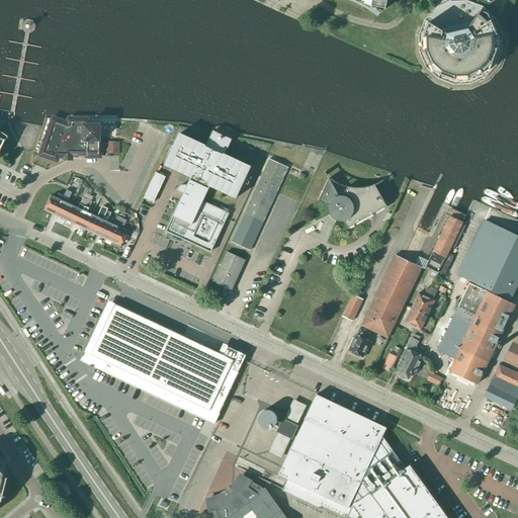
[(351,0),(358,3),(364,6),(370,9),(377,14),(378,8),(385,9),(387,0),(351,0)]
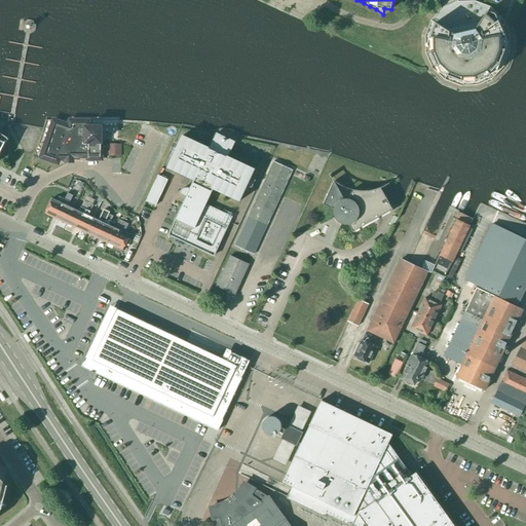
[(460,86),(477,86),(492,79),(504,67),(510,51),(510,34),(502,19),(490,7),(475,1),(457,1),(442,8),(430,21),(424,37),(425,53),(433,69),(445,80),(460,86)]
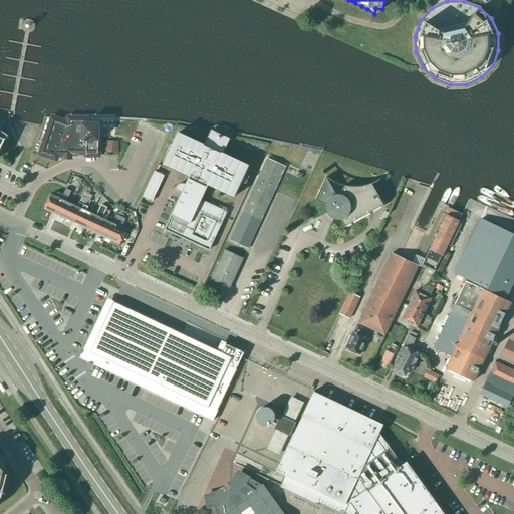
[(67,123),(52,118),(41,154),(56,159),(58,155),(65,155),(65,157),(70,157),(70,153),(86,153),(86,155),(98,156),(98,124),(85,123),(85,119),(68,118),(67,123)]
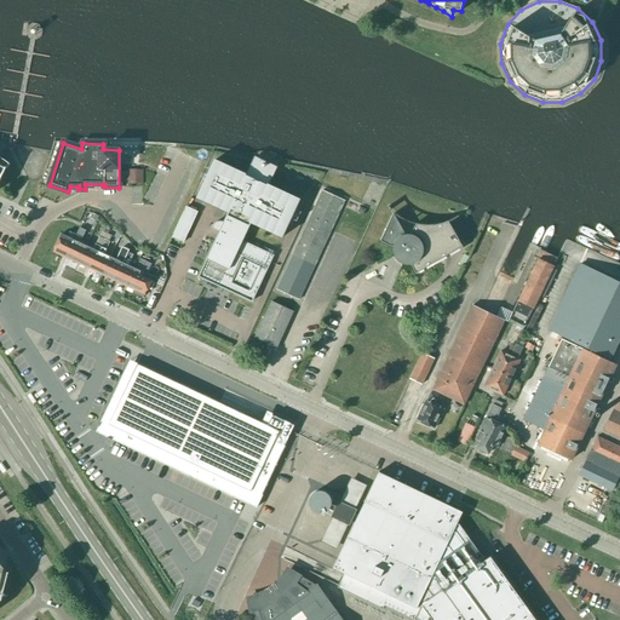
[(212,227),(211,229),(212,229),(212,228),(219,231),(200,275),(202,276),(251,298),(253,300),(274,256),(242,241),(251,223),(282,237),(300,200),(269,185),(276,171),(253,160),(246,176),(214,161),(212,166),(211,165),(207,171),(210,172),(197,197),(229,212),(224,223),(223,222),(220,222),(219,222),(218,222),(216,223),(214,224),(213,225),(212,227)]
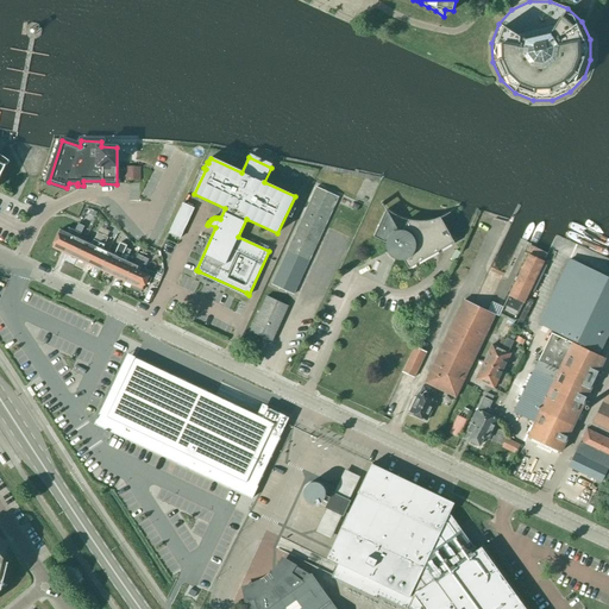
[(125,181),(140,181),(140,167),(125,167),(125,181)]
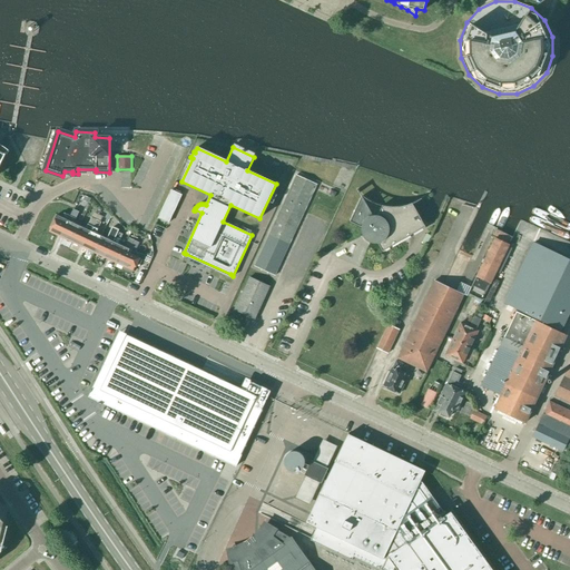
[(254,266),(275,276),(317,185),(296,175),(254,266)]
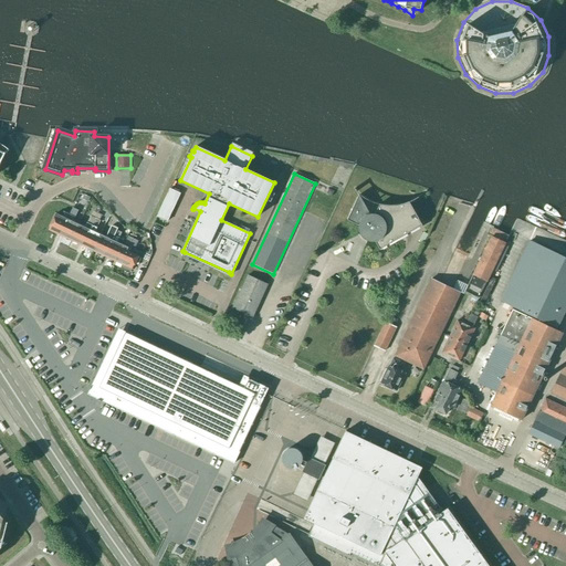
[(167,221),(180,194),(170,189),(157,217),(167,221)]
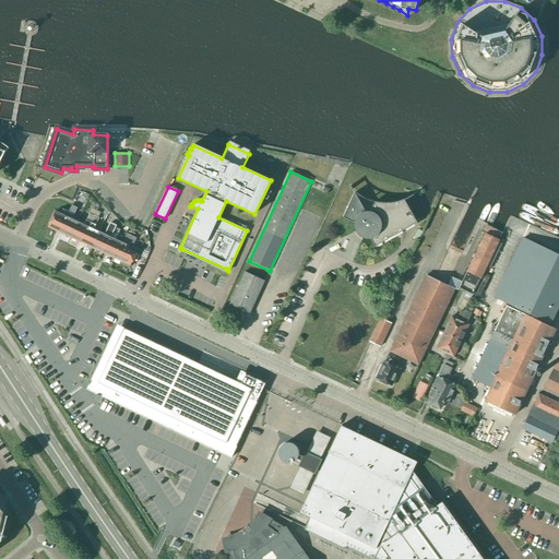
[(366,212),(355,193),(343,217),(358,225),(358,226),(358,227),(358,228),(359,229),(359,230),(360,232),(361,233),(363,234),(364,234),(365,235),(366,235),(367,236),(368,236),(369,236),(376,247),(409,227),(411,230),(416,227),(415,224),(417,223),(405,201),(405,200),(402,201),(399,202),(395,202),(394,203),(391,203),(388,203),(385,203),(382,203),(379,203),(376,202),(375,202),(375,203),(370,212),(366,212)]
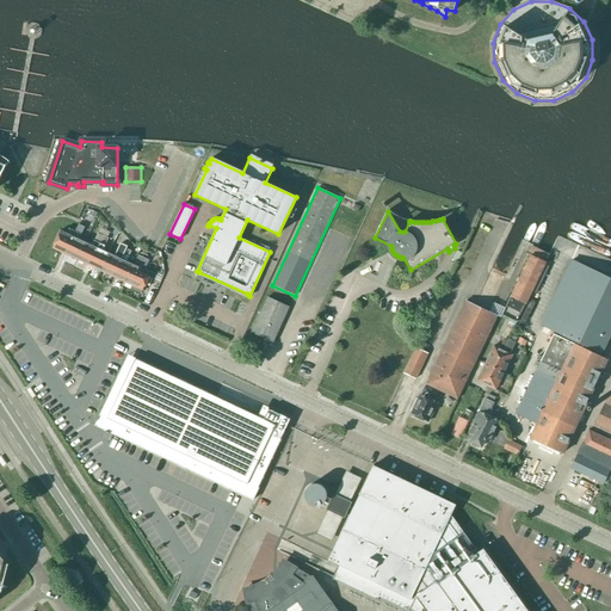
[(65,254),(79,226),(73,223),(68,234),(61,230),(53,248),(65,254)]
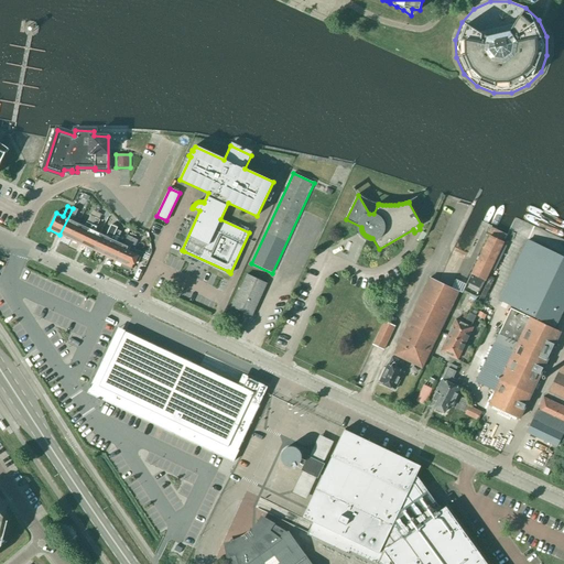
[(77,209),(73,207),(73,208),(60,235),(72,240),(79,224),(73,220),(77,209)]
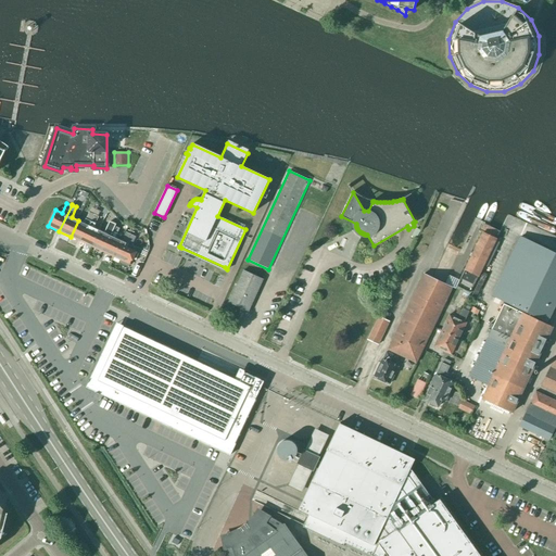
[(81,242),(95,215),(89,213),(85,223),(78,220),(71,237),(81,242)]
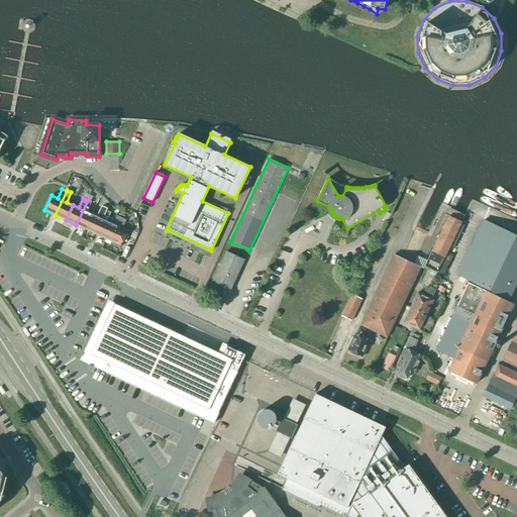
[(86,230),(93,214),(87,211),(92,202),(88,200),(76,225),(86,230)]
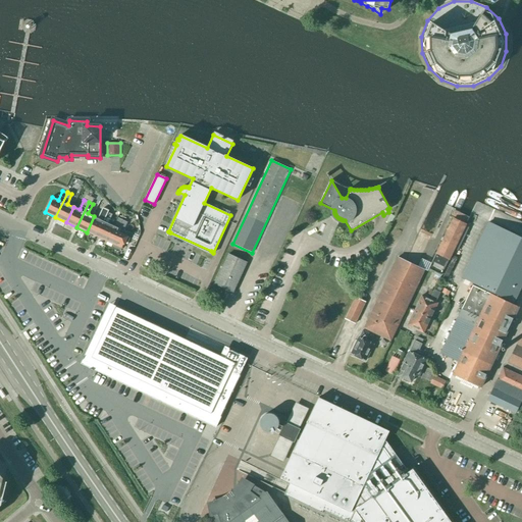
[(97,237),(108,213),(109,211),(103,208),(99,218),(94,216),(87,232),(97,237)]
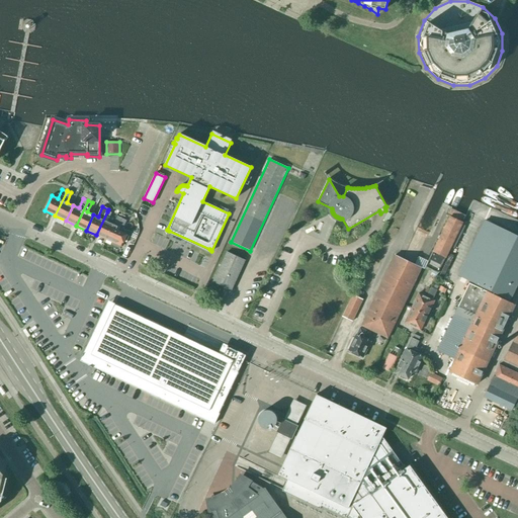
[(114,224),(108,222),(112,212),(107,211),(96,235),(106,240),(114,224)]
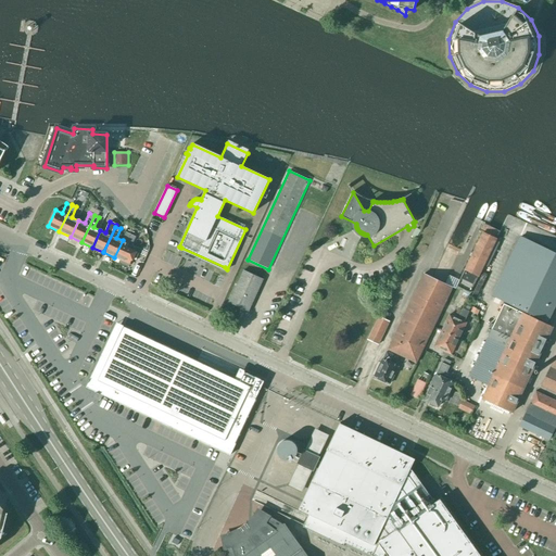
[(123,240),(114,257),(130,265),(134,257),(137,258),(139,254),(130,250),(136,237),(126,232),(123,240)]
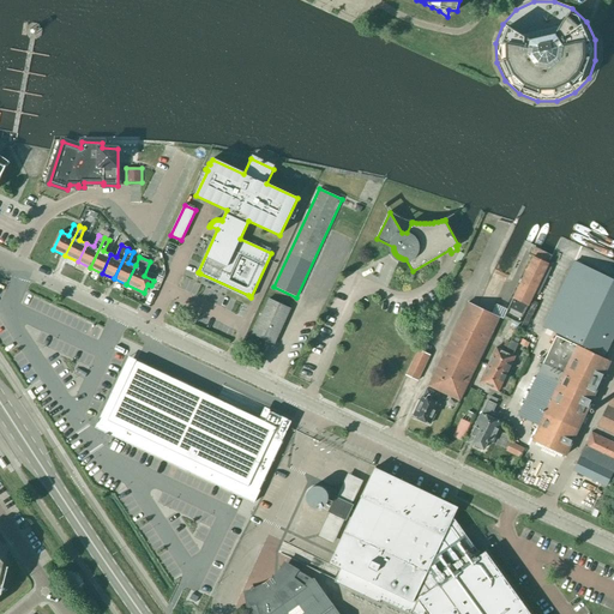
[(504,320),(518,326),(529,305),(528,305),(547,265),(534,259),(515,299),(512,298),(503,319),(504,319),(504,320)]
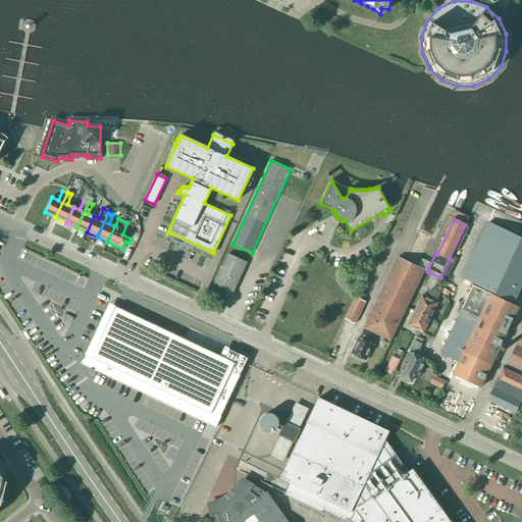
[(472,285),(440,354),(459,363),(454,375),(480,387),(518,307),(511,303),(511,302),(513,303),(521,282),(521,238),(488,222),(462,278),(477,285),(476,286),(472,285)]
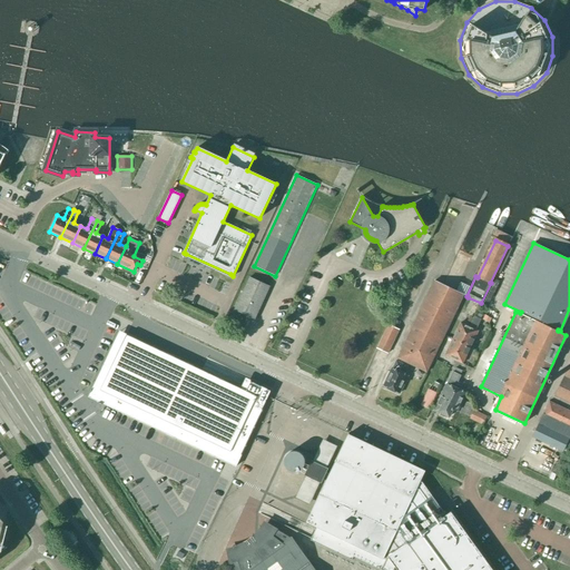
[(255,320),(269,287),(249,277),(235,310),(255,320)]
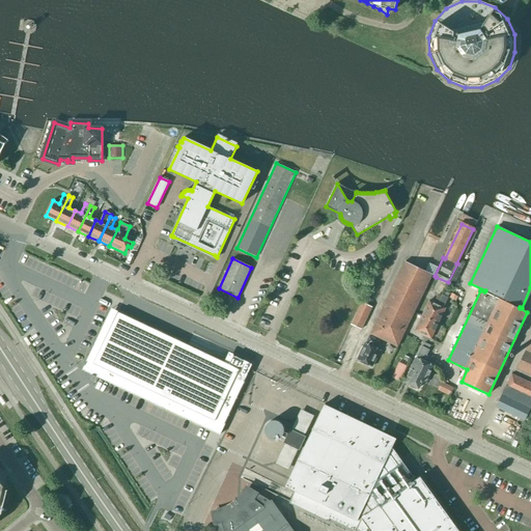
[(397,346),(431,275),(404,261),(370,334),(397,346)]
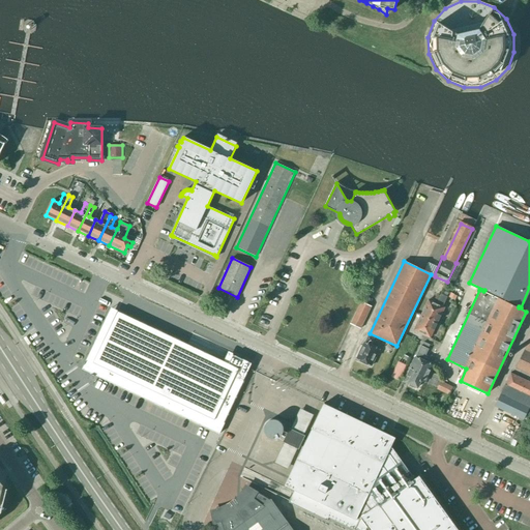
[(437,304),(430,319),(421,334),(430,339),(444,307),(442,307),(447,297),(441,294),(437,304)]
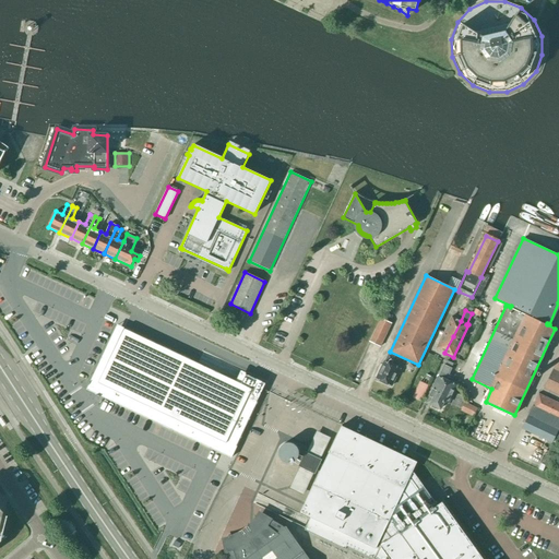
[(453,336),(461,321),(452,317),(444,333),(453,336)]
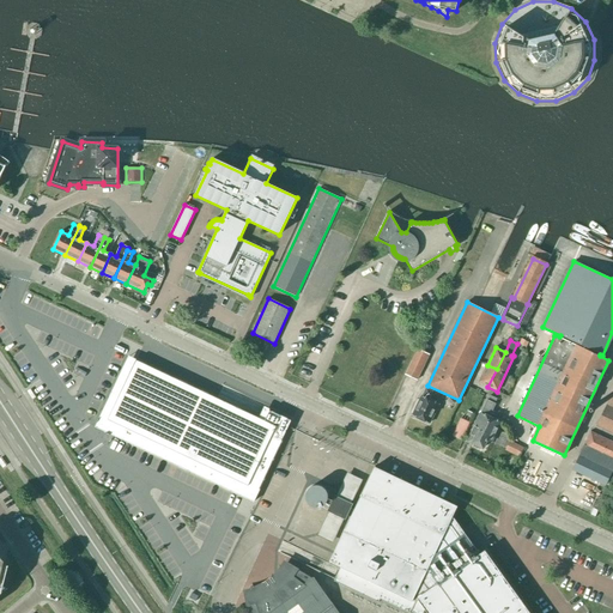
[(417,381),(429,354),(418,350),(405,375),(417,381)]
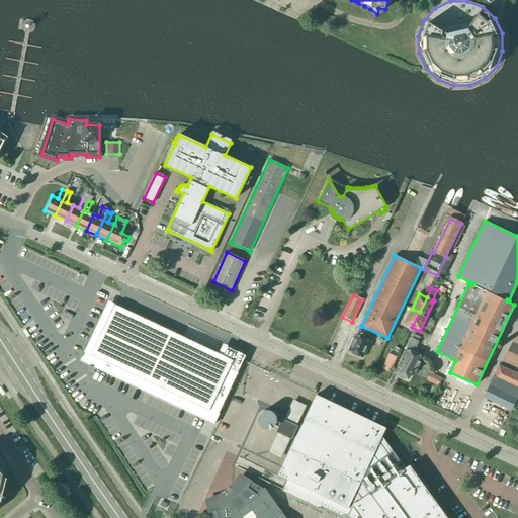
[(114,306),(87,364),(96,368),(214,424),(247,355),(227,346),(223,355),(114,305),(114,306)]
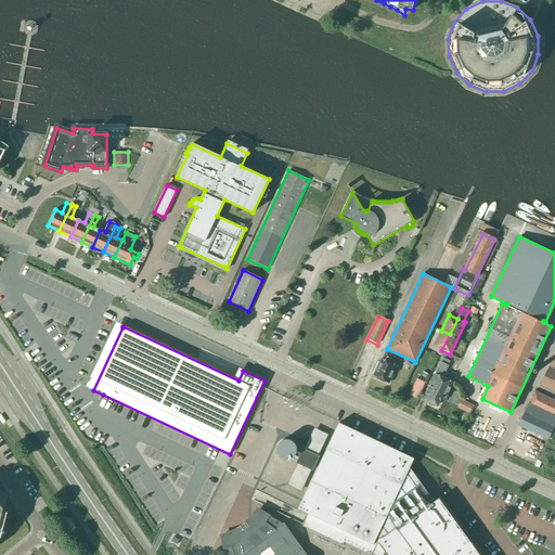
[(441,331),(434,346),(441,350),(450,334),(441,331)]
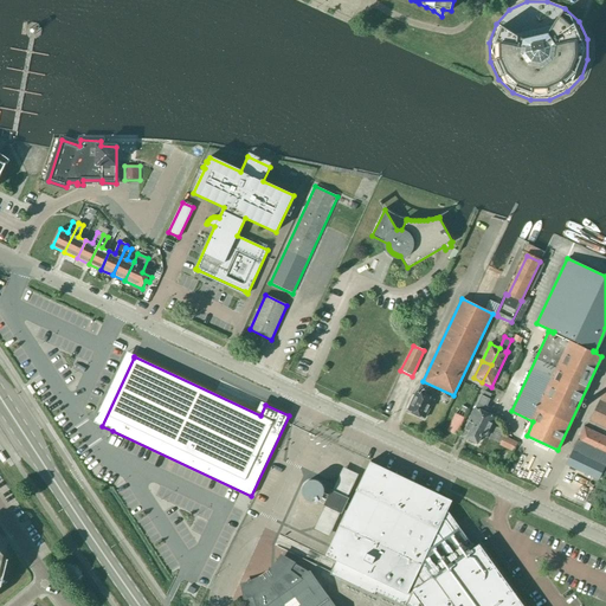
[(424,395),(427,387),(421,384),(418,391),(408,411),(416,414),(417,416),(420,418),(423,418),(424,418),(433,399),(424,395)]
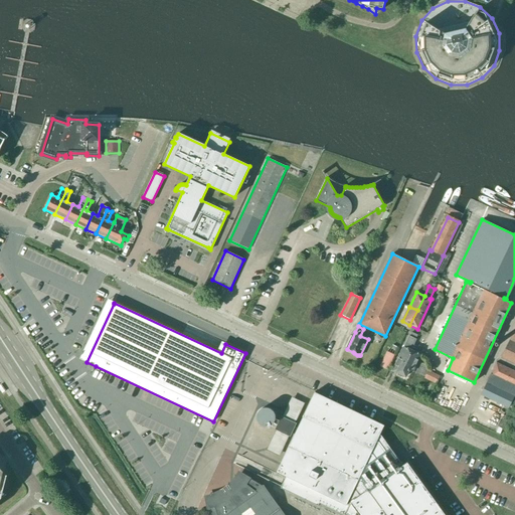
[(514,364),(514,328),(501,358),(514,364)]
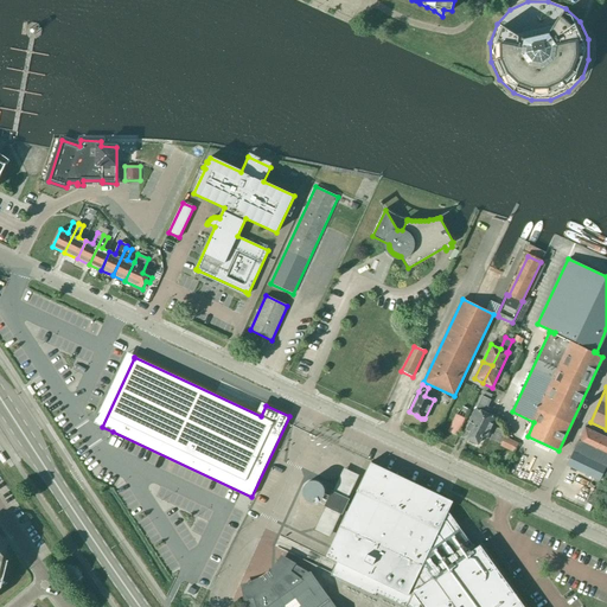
[(486,438),(494,419),(485,414),(491,401),(483,396),(464,435),(468,438),(467,439),(478,445),(483,436),(486,438)]
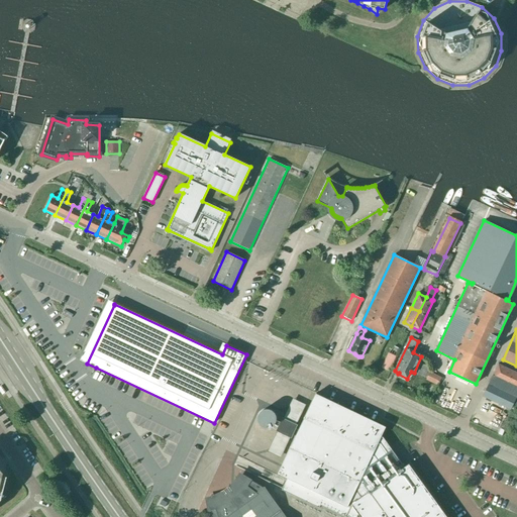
[(390,370),(397,355),(389,351),(382,367),(390,370)]
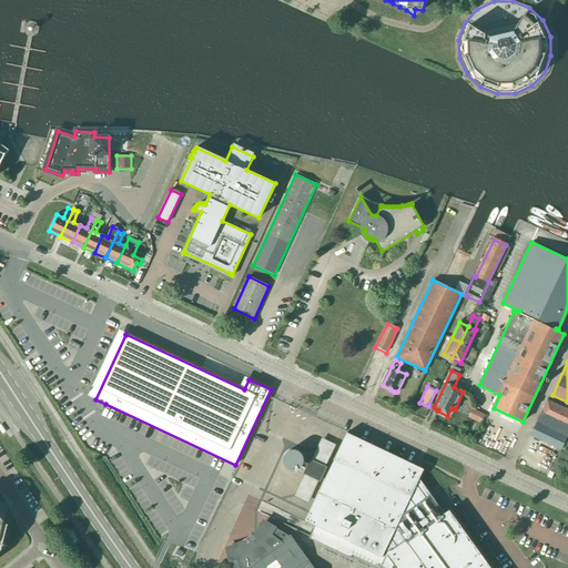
[(567,428),(567,409),(547,401),(540,415),(567,428)]
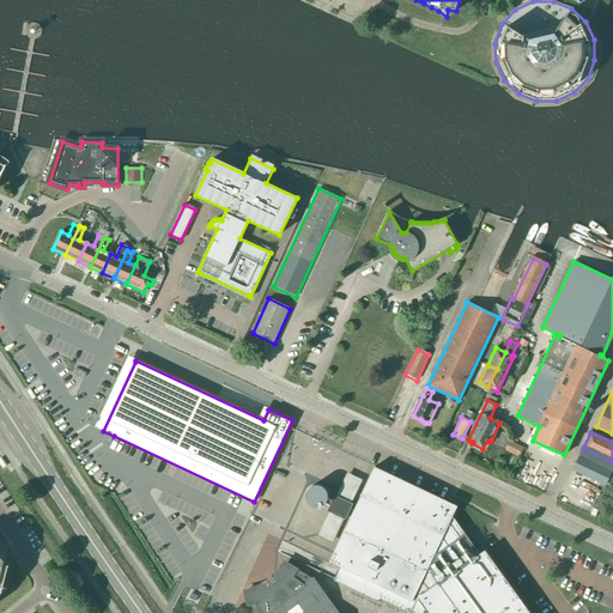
[(510,441),(505,450),(520,457),(525,448),(510,441)]
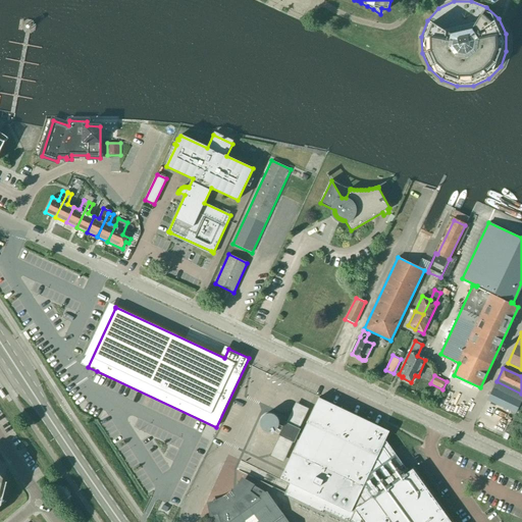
[(516,414),(521,402),(493,388),(487,401),(516,414)]
